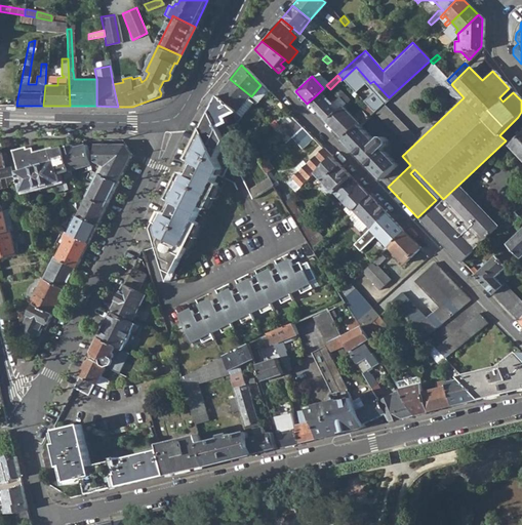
[(251,96),(230,79),(217,92),(216,96),(234,112),(235,113),(248,98),(254,105),(256,102),(251,96)]
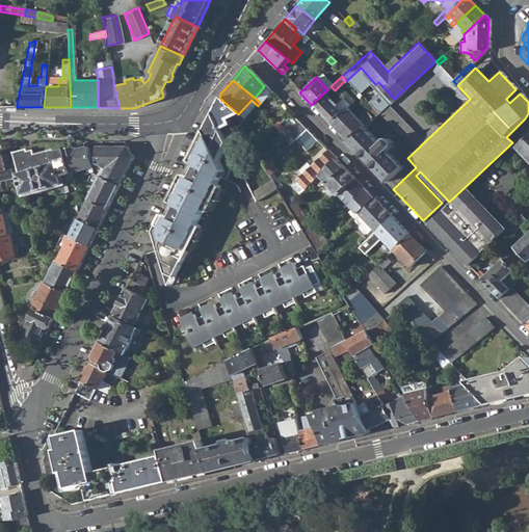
[(338,94),(348,106),(353,102),(342,89),(338,94)]
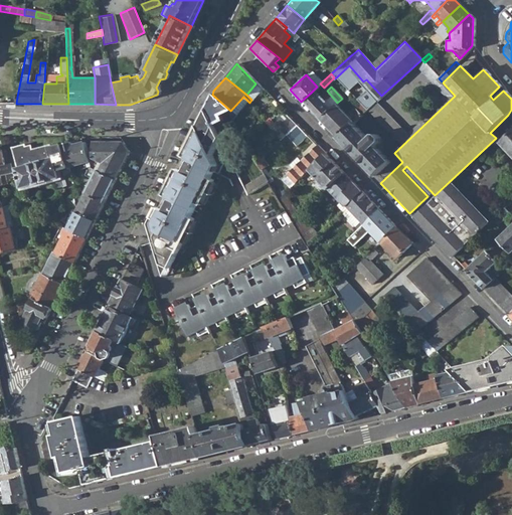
[(311,93),(301,102),(319,119),(329,110),(311,93)]
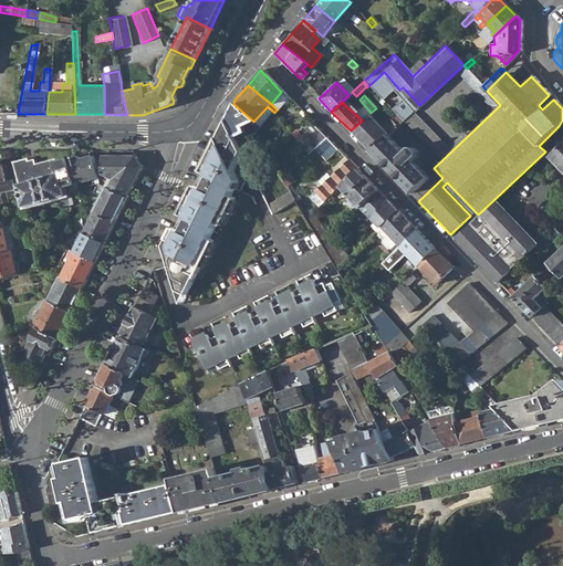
[(0,113),(18,114),(19,106),(0,103),(0,113)]
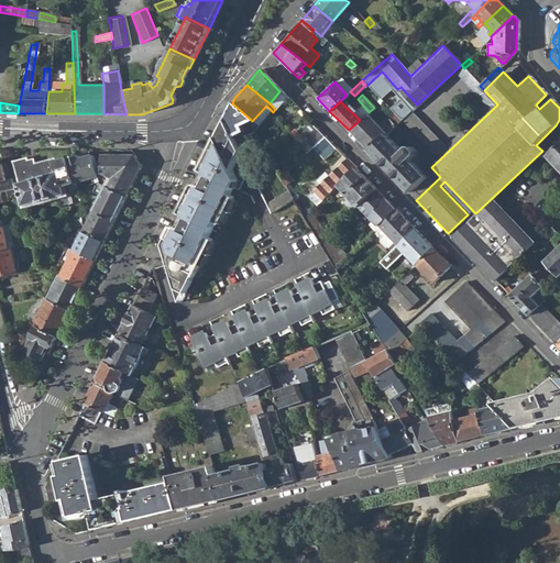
[(251,120),(232,103),(224,119),(233,136),(243,131),(241,125),(249,122),(249,121),(251,120)]
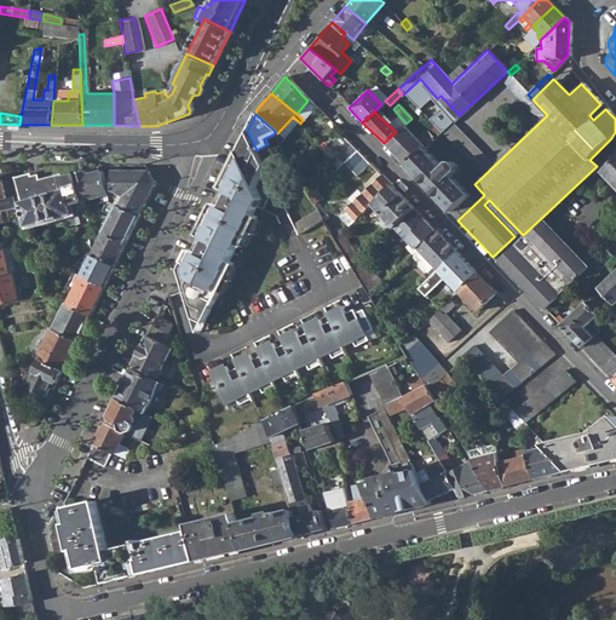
[(396,132),(384,143),(404,165),(422,148),(433,138),(425,130),(415,139),(406,130),(408,126),(406,124),(396,132)]
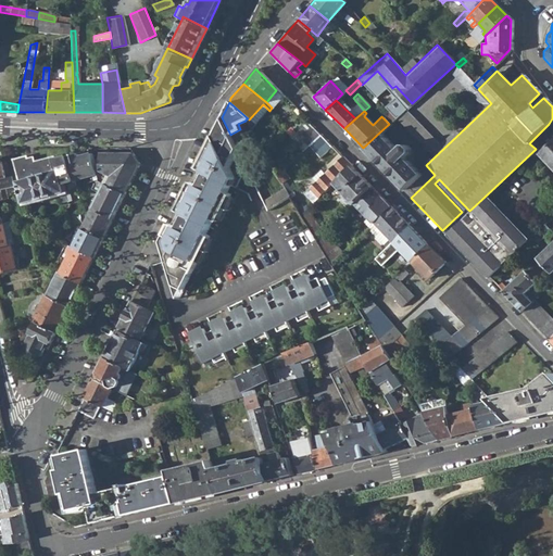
[(177,226),(170,222),(161,240),(175,290),(184,287),(210,235),(205,232),(212,218),(215,220),(230,192),(226,191),(234,177),(228,165),(237,149),(230,135),(222,117),(197,168),(203,172),(197,186),(189,182),(176,210),(184,213),(177,226)]
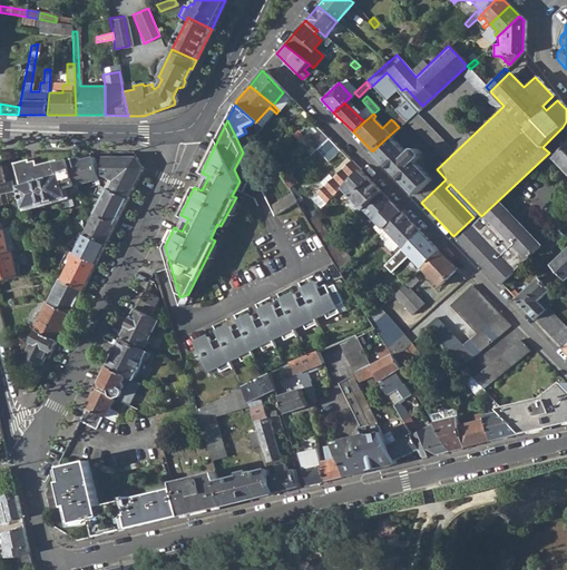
[(309,143),(321,131),(314,125),(296,141),(306,153),(312,147),(309,143)]
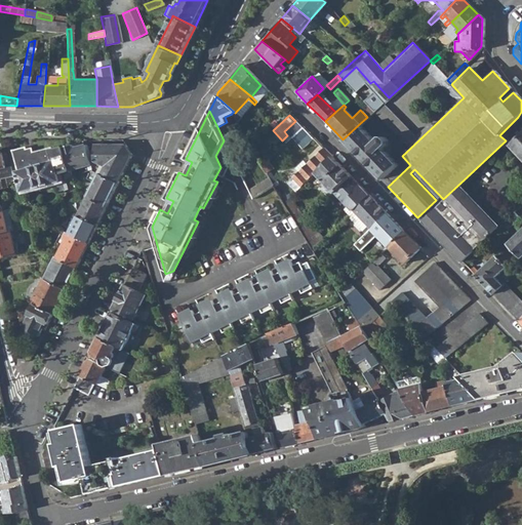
[(290,137),(302,127),(295,121),(284,131),(287,135),(282,140),(284,143),(290,137)]
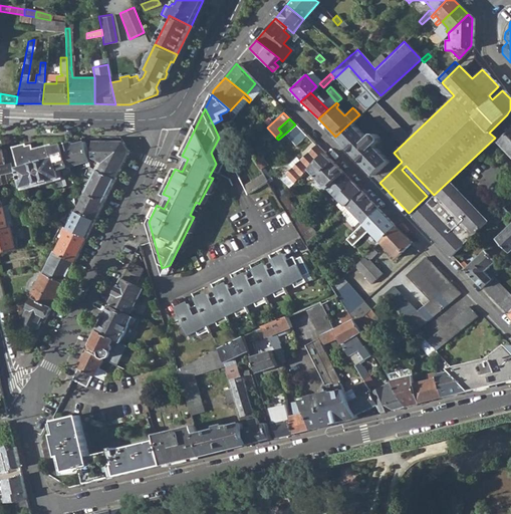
[(350,122),(335,137),(372,176),(386,164),(386,161),(372,147),(377,142),(377,138),(373,134),(369,134),(365,139),(350,122)]
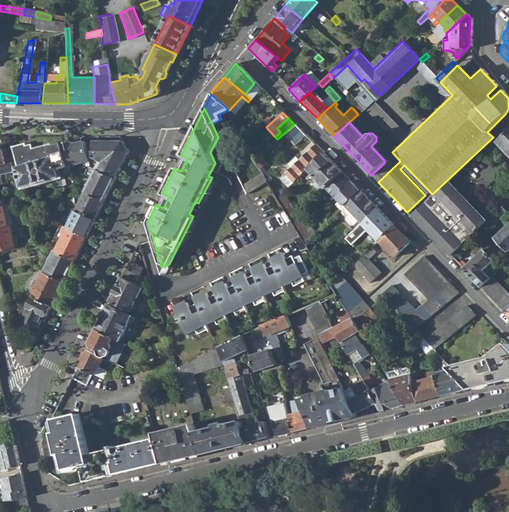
[(294,124),(283,134),(293,145),(304,135),(294,124)]
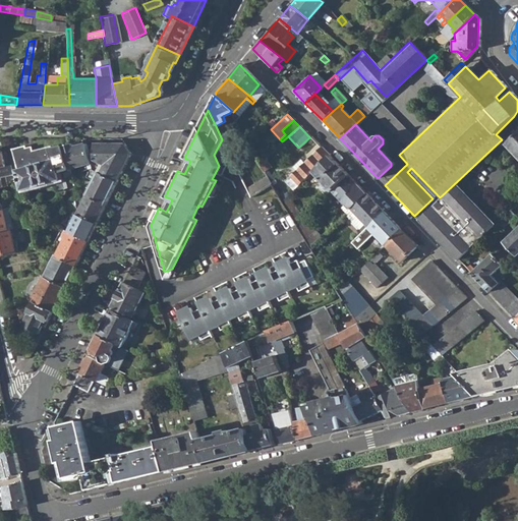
[(517,130),(505,145),(517,159),(517,130)]
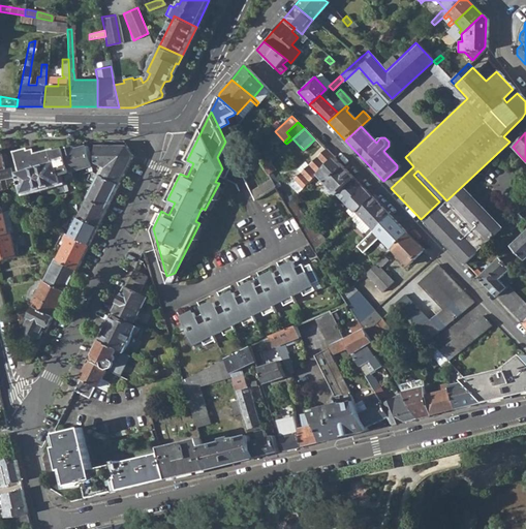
[(72,146),(62,148),(69,172),(84,167),(85,173),(91,170),(93,169),(92,168),(85,146),(73,149),(72,146)]
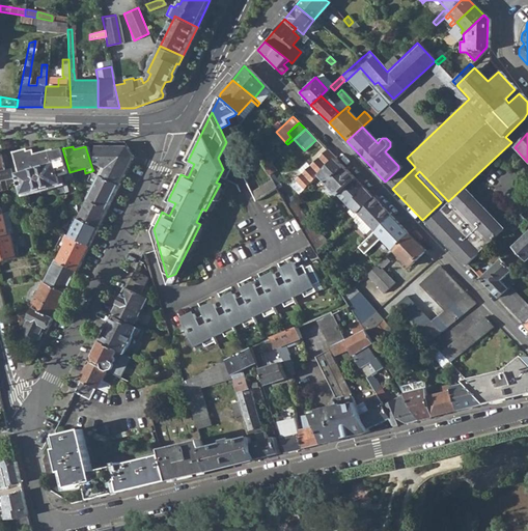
[(98,175),(117,185),(132,156),(124,146),(95,147),(94,163),(92,169),(93,170),(91,171),(98,175)]
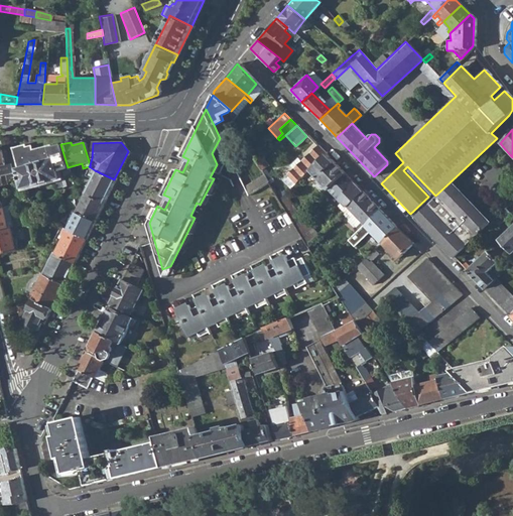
[(68,167),(60,144),(49,147),(51,157),(27,164),(26,164),(15,167),(21,187),(32,184),(32,185),(54,179),(57,187),(72,183),(68,167)]
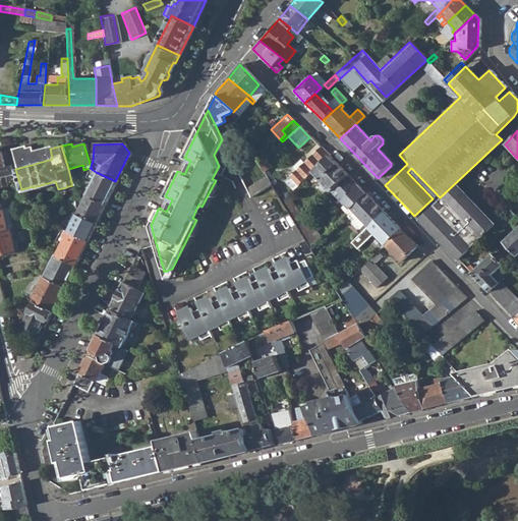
[(289,176),(297,185),(311,172),(328,156),(320,148),(289,176)]
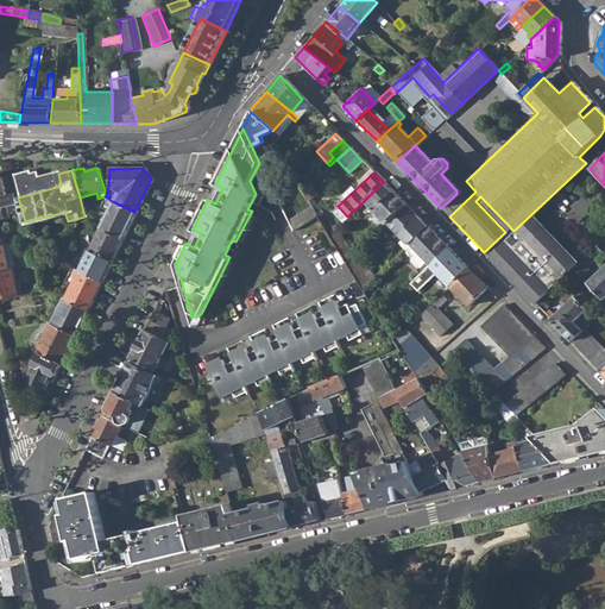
[(383,182),(364,201),(385,224),(405,205),(383,182)]
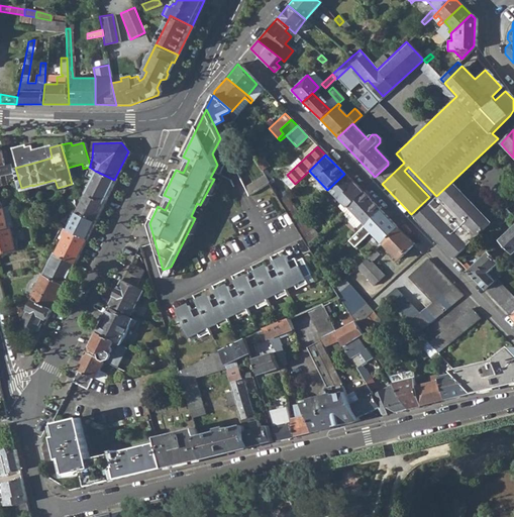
[(261,158),(254,163),(260,170),(266,166),(261,158)]
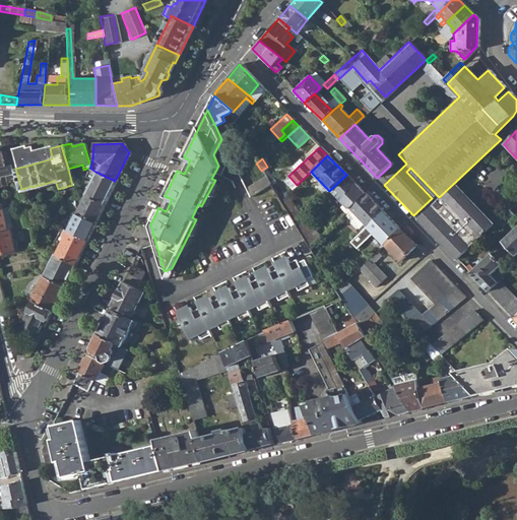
[(84,195),(104,204),(115,181),(95,172),(84,195)]
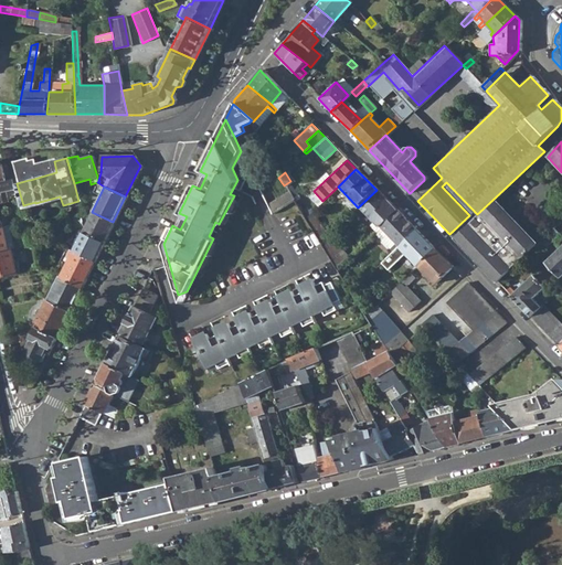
[(385,201),(377,190),(358,208),(368,217),(385,201)]
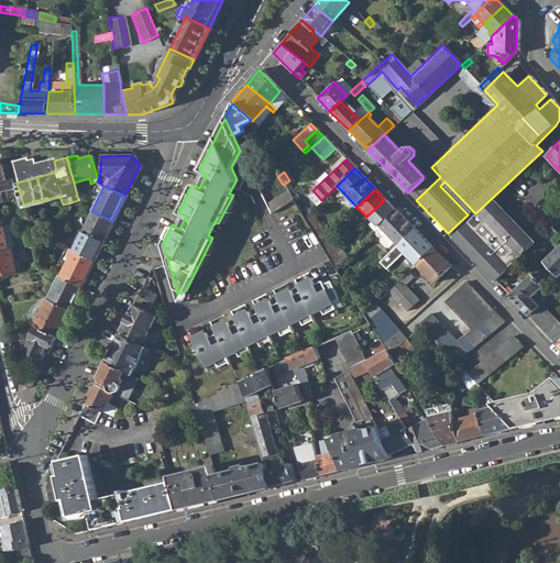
[(286,192),(266,205),(271,212),(292,200),(286,192)]
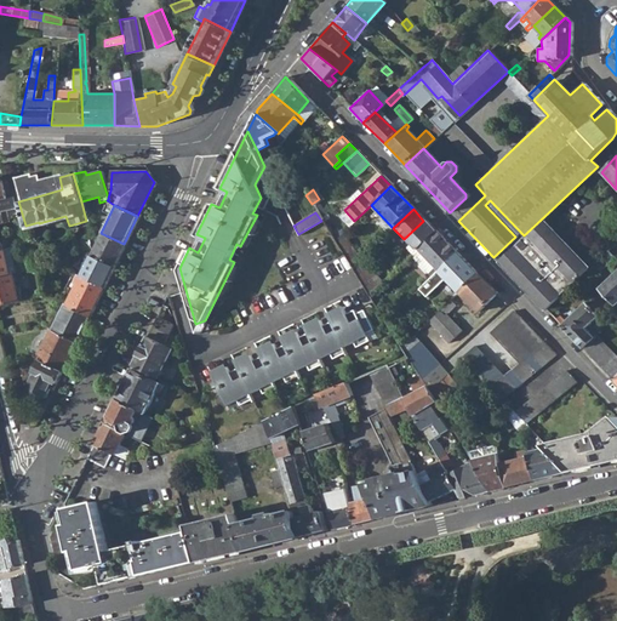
[(541,220),(524,235),(497,261),(544,311),(587,269),(541,220)]
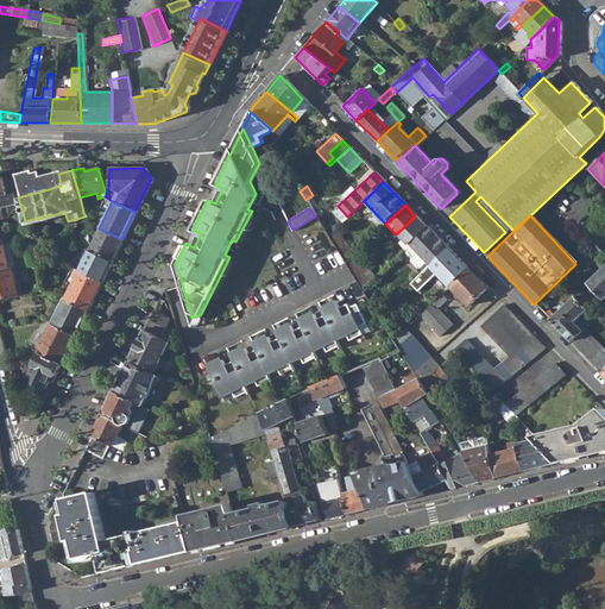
[(415,217),(396,234),(407,246),(408,245),(426,227),(415,217)]
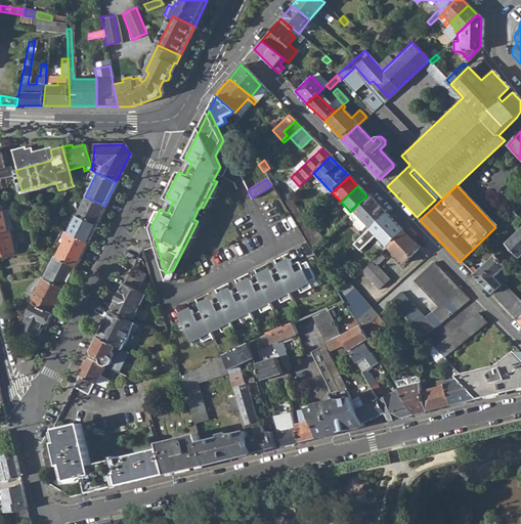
[(75,195),(61,207),(67,210),(79,200),(75,195)]
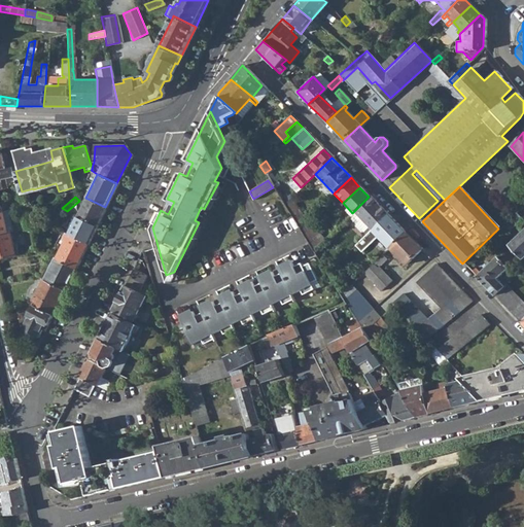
[(387,215),(369,197),(353,212),(371,231),(387,215)]
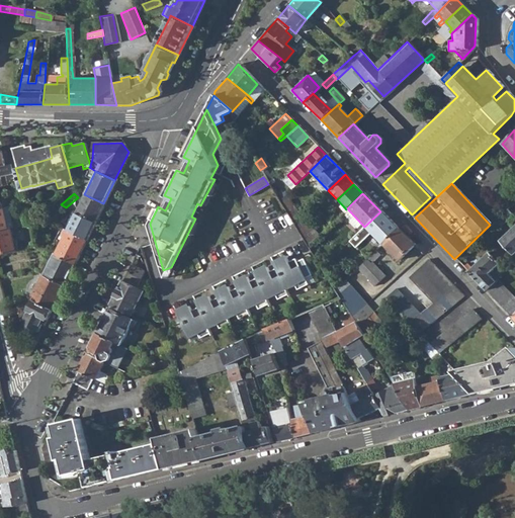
[(76,211),(94,221),(103,203),(84,194),(76,211)]
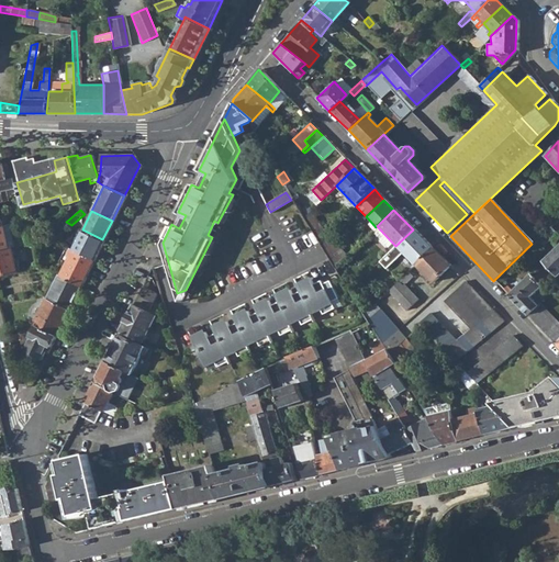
[(549,227),(538,238),(544,245),(555,234),(549,227)]
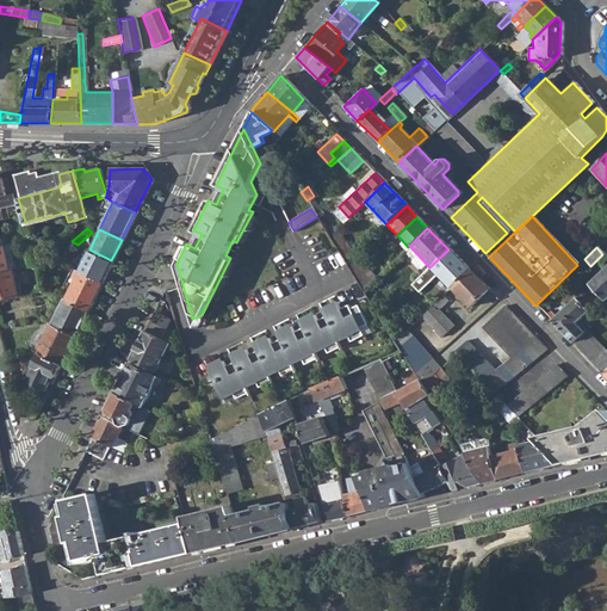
[(79,272),(100,282),(111,260),(90,250),(79,272)]
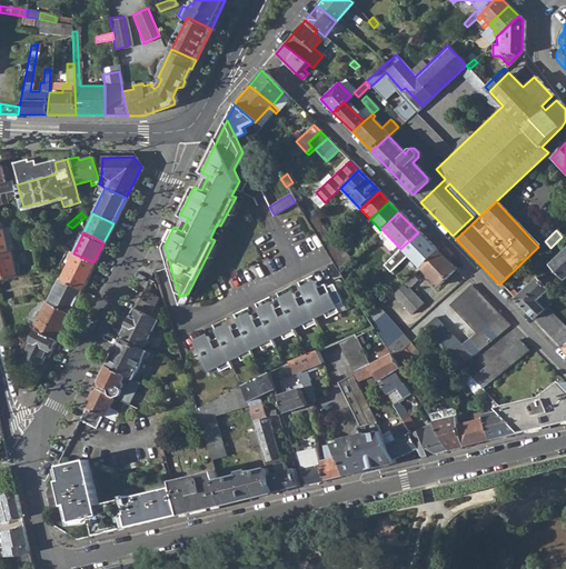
[(435,250),(418,232),(400,249),(387,262),(391,267),(403,257),(400,253),(403,252),(417,267),(435,250)]
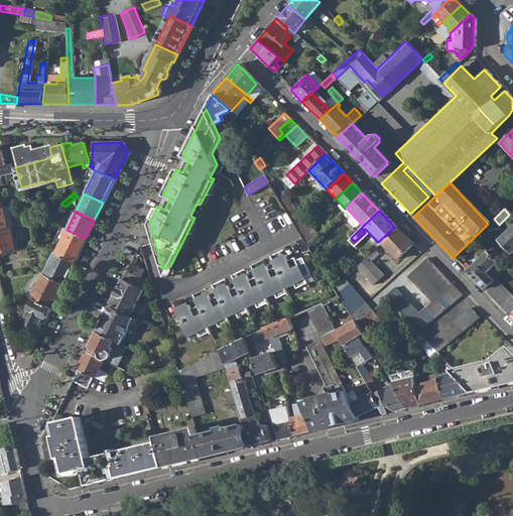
[(291,224),(298,235),(307,227),(299,217),(291,224)]
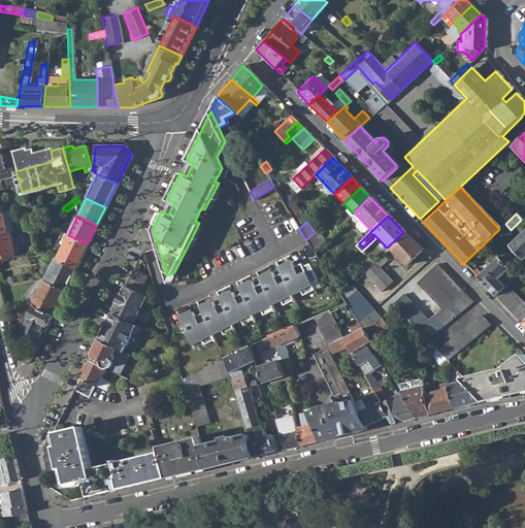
[(524,230),(510,246),(523,260),(524,258),(524,230)]
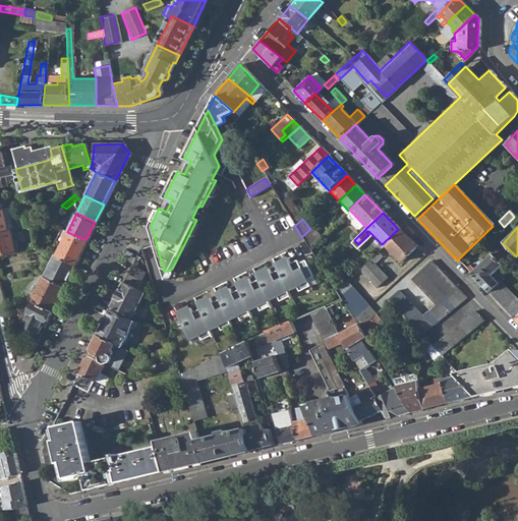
[(310,229),(301,237),(308,248),(320,238),(310,229)]
